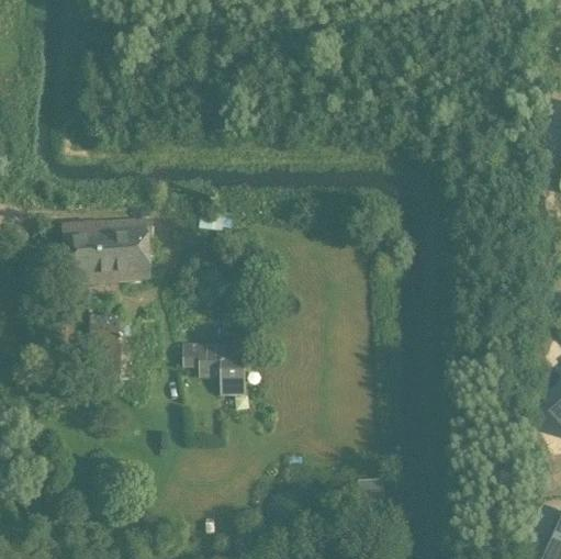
[(60,223),(65,284),(147,279),(144,219),(60,223)]
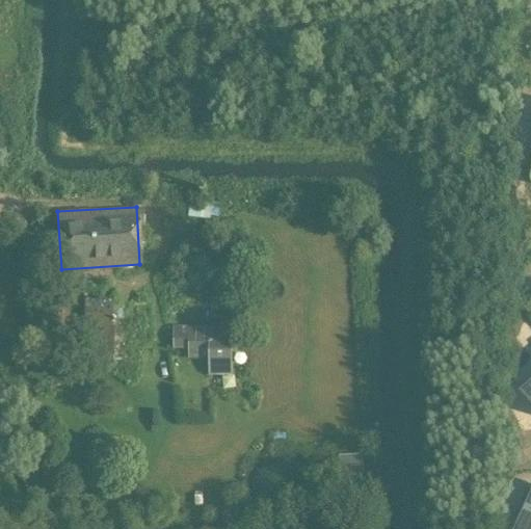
[(200,268),(201,280),(231,276),(230,265),(200,268)]
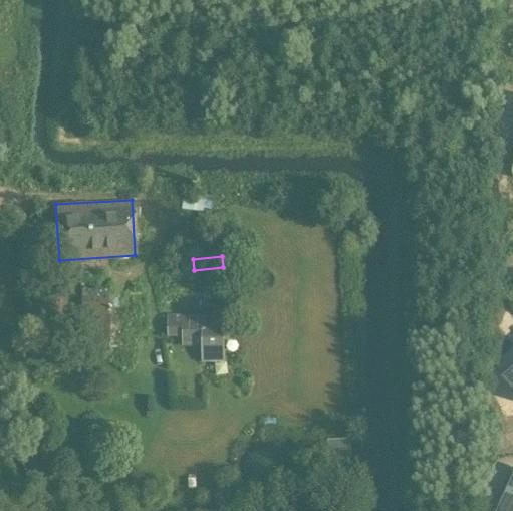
[(203,282),(203,307),(229,306),(229,282),(203,282)]
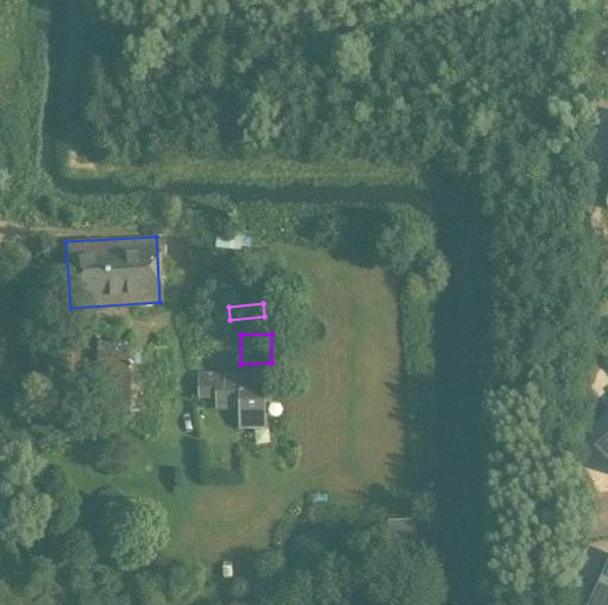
[(96,340),(96,371),(95,409),(131,410),(132,371),(126,371),(126,341),(96,340)]
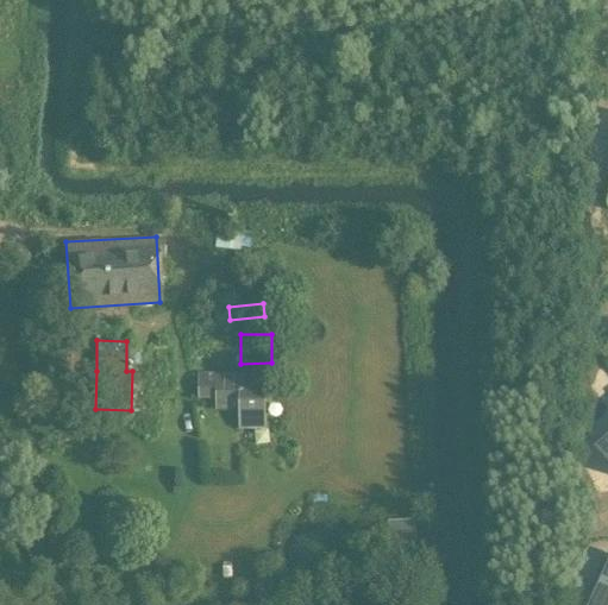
[(198,370),(198,394),(214,394),(214,405),(238,405),(237,424),(264,424),(264,371),(198,370)]
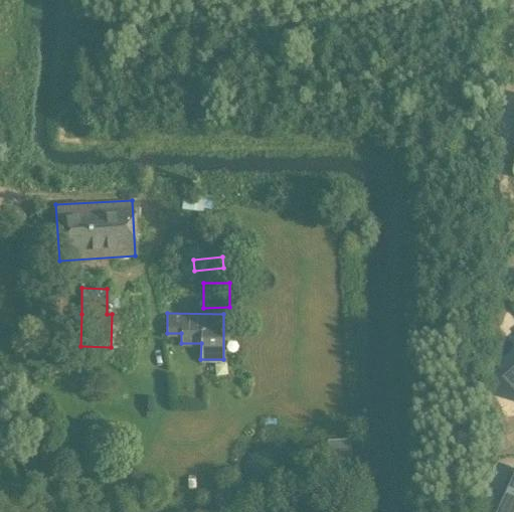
[(513,366),(501,378),(513,392),(513,366)]
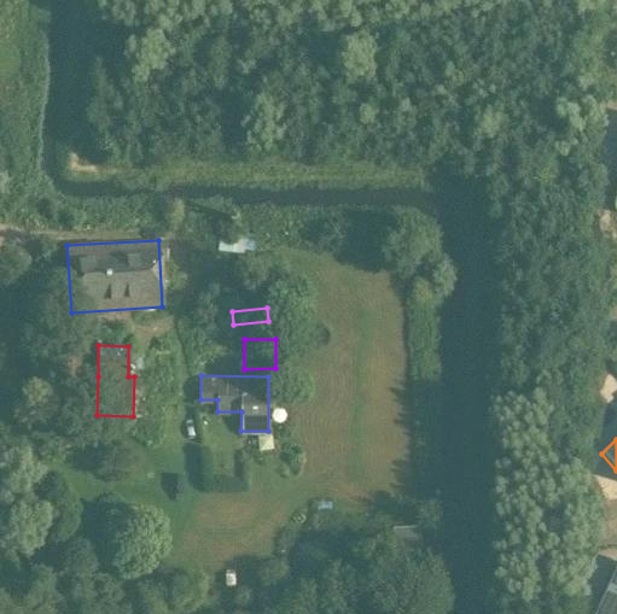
[(600,592),(613,562),(594,554),(581,584),(600,592)]
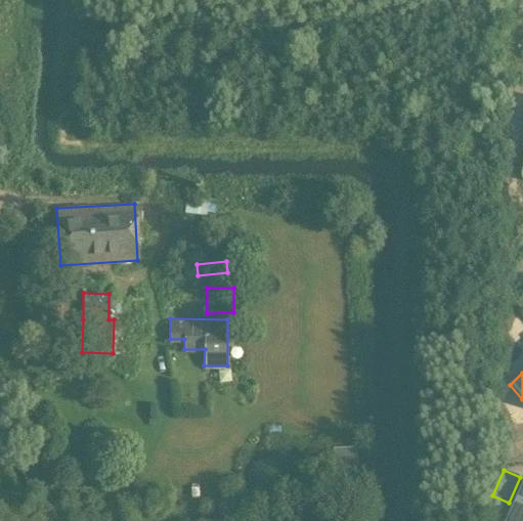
[(522,520),(522,480),(504,520),(522,520)]
